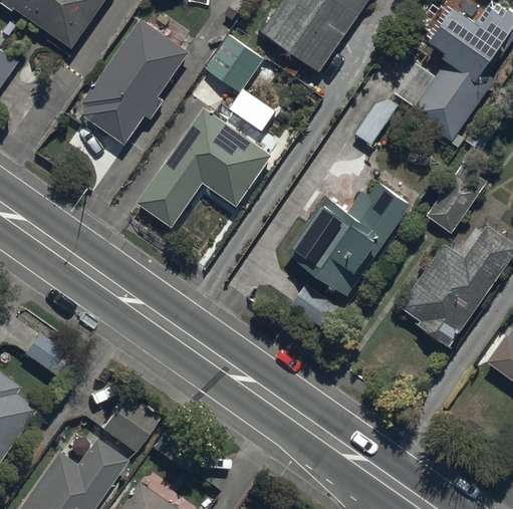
[(1,0),(69,47),(101,0),(1,0)]
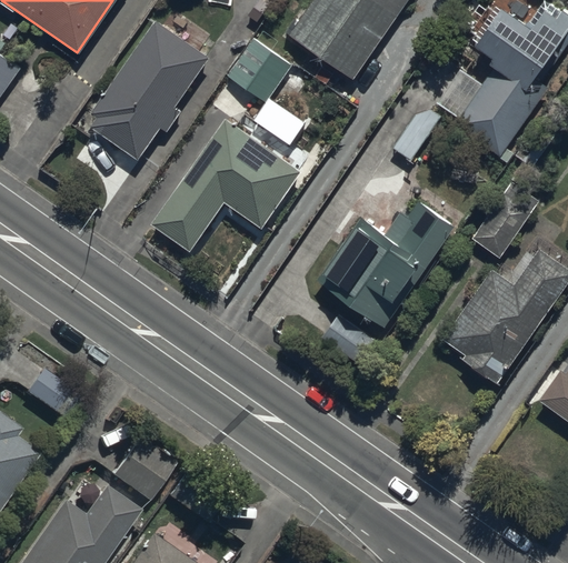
[(316,0),(291,36),(354,79),(408,0),(316,0)]
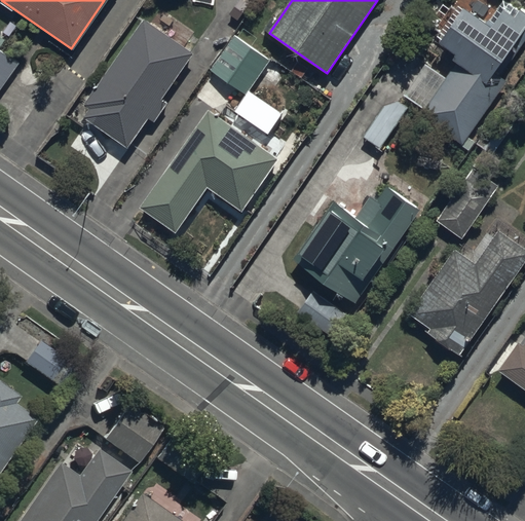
[(475,23),(464,15),(440,49),(456,62),(419,115),(461,145),(508,79),(500,75),(524,40),(524,15),(501,0),(499,0),(485,21),(480,16),(475,23)]
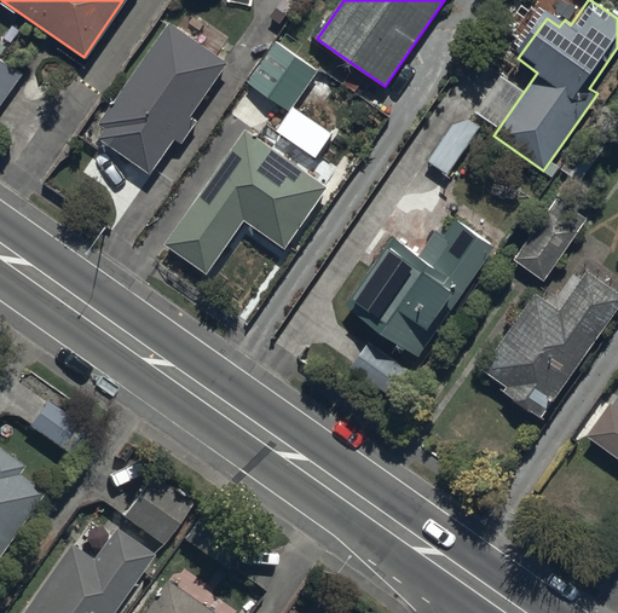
[(196,123),(189,119),(226,64),(167,24),(98,125),(104,129),(98,140),(150,175),(173,142),(180,146),(196,123)]
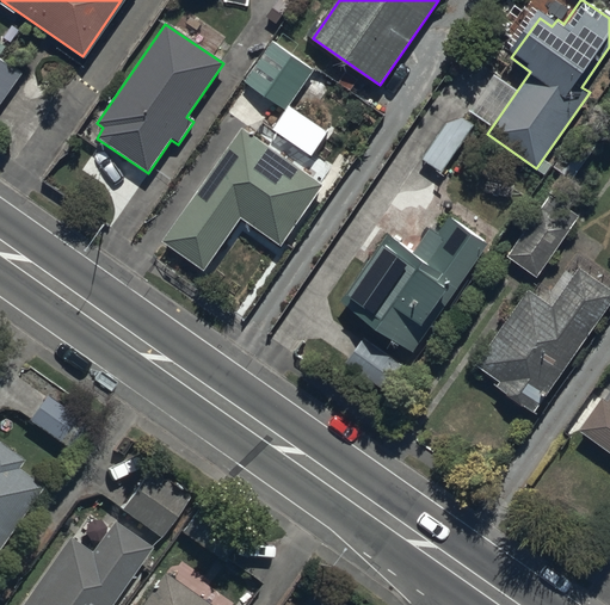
[(284,111),(312,71),(270,42),(242,82),(284,111)]
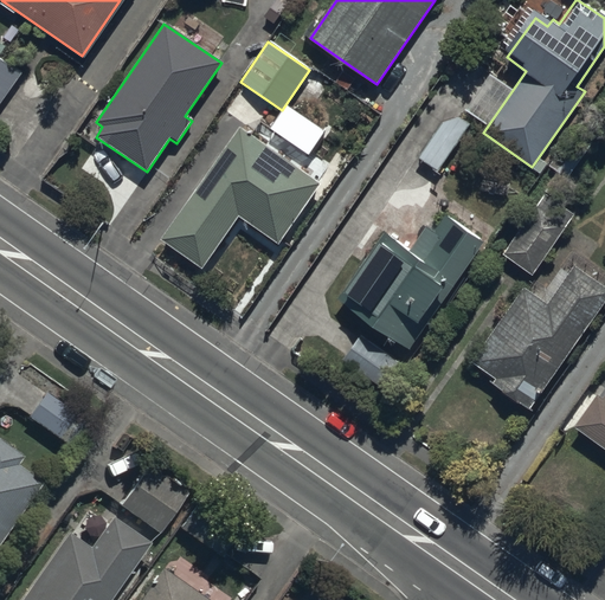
[(0,97),(19,70),(0,57),(0,97)]
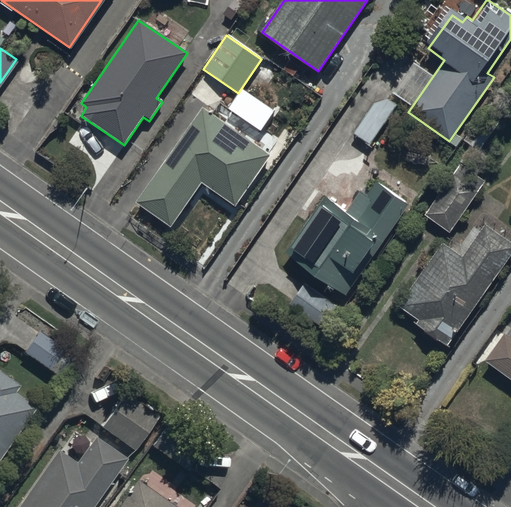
[(269,157),(202,110),(136,205),(171,229),(201,185),(234,208),(269,157)]
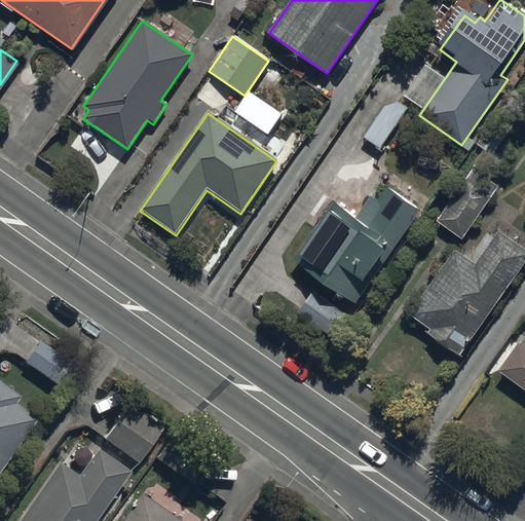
[(430,218),(435,220),(460,239),(499,188),(471,166),(430,218)]
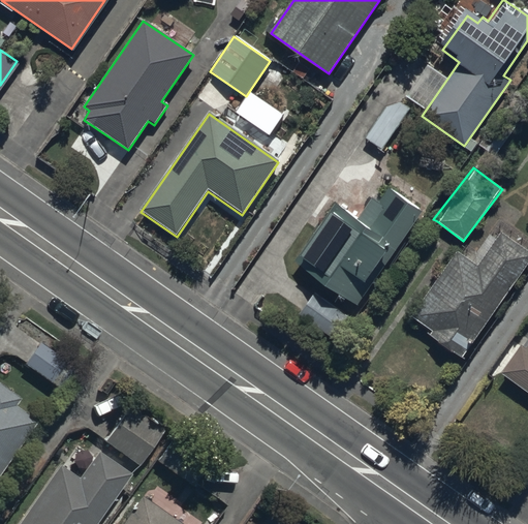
[(423,209),(387,185),(377,199),(370,194),(356,215),(334,199),(291,263),(353,303),(372,275),(376,277),(423,209)]
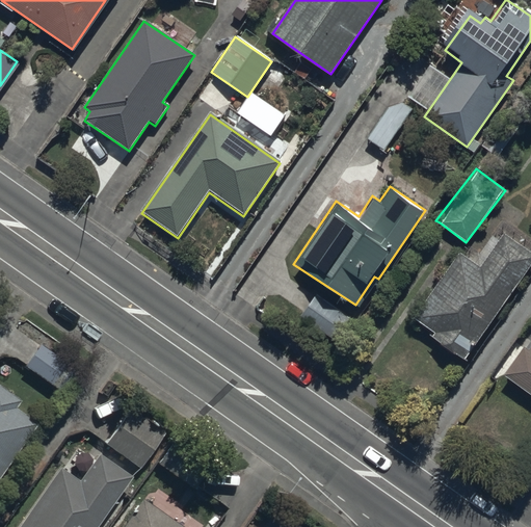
[(459,256),(457,258),(415,319),(435,334),(431,340),(463,363),(530,265),(530,256),(502,236),(479,269),(459,256)]
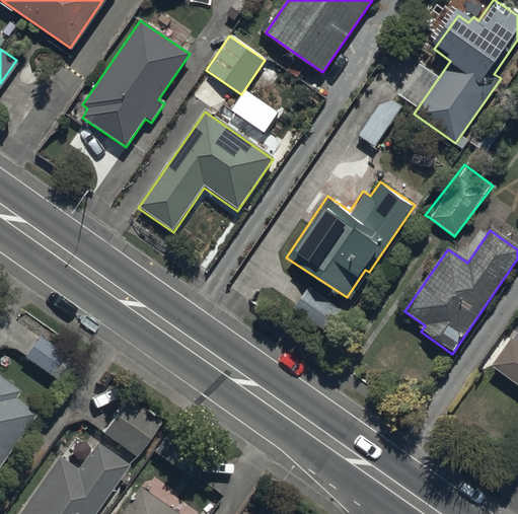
[(517,323),(515,321),(486,364),(517,387),(517,323)]
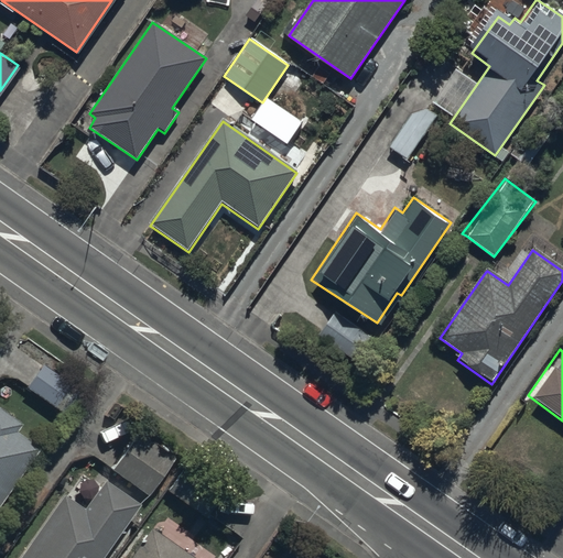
[(39,352),(23,375),(64,405),(80,382),(39,352)]
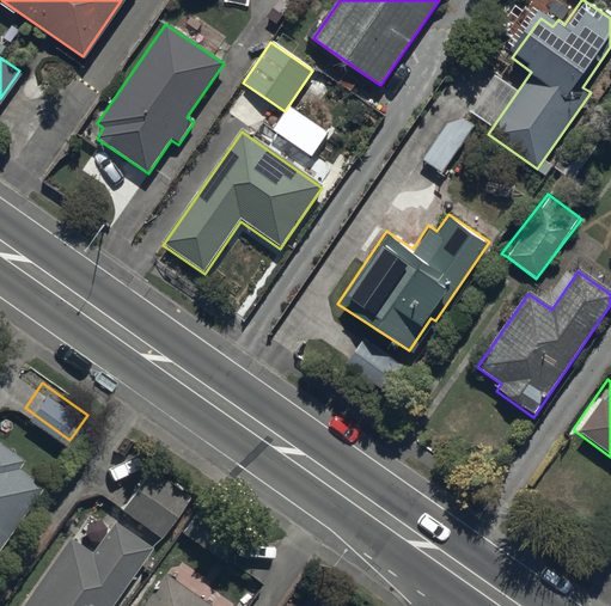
[(0,530),(40,472),(14,455),(22,445),(0,430),(0,530)]
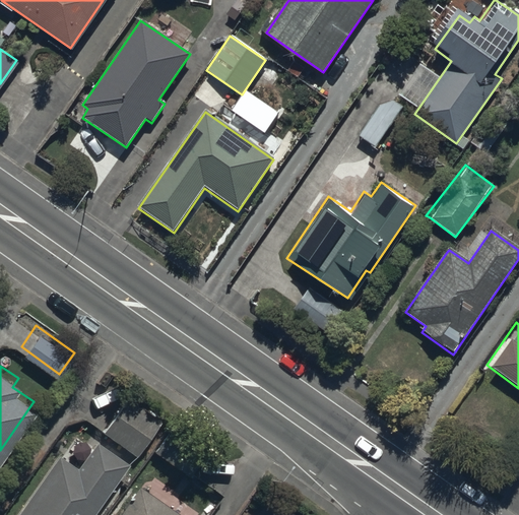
[(169,421),(151,445),(186,469),(203,445),(169,421)]
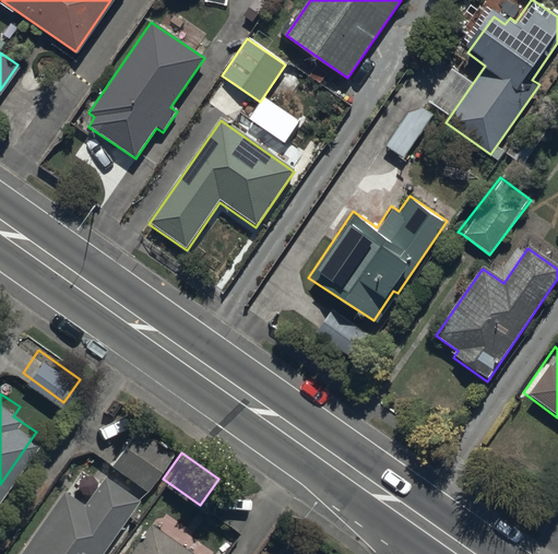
[(11,553),(90,553),(135,488),(102,464),(82,493),(61,479),(10,553),(11,553)]
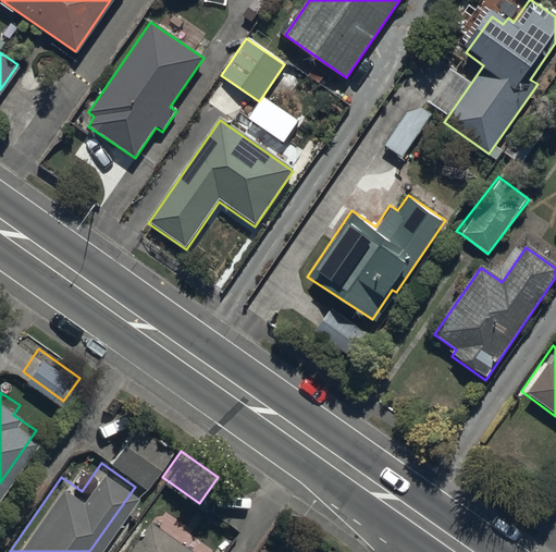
[(205,551),(147,511),(118,551),(205,551)]
